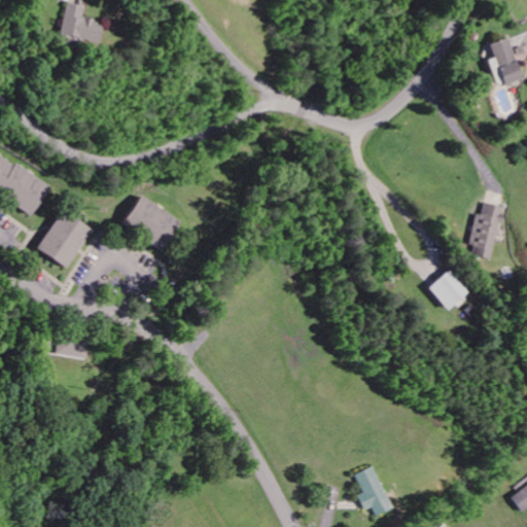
[(81,8),(65,4),(58,38),(95,46),(100,24),(79,19),(81,8)]
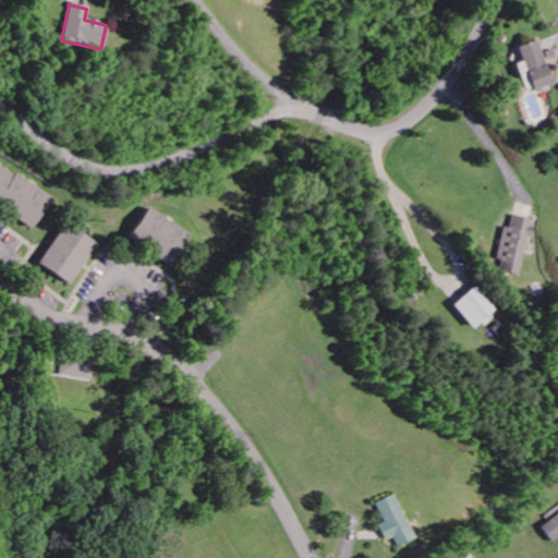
[(516,48),(521,62),(514,65),(523,89),(530,87),(532,92),(552,84),(536,40),(516,48)]
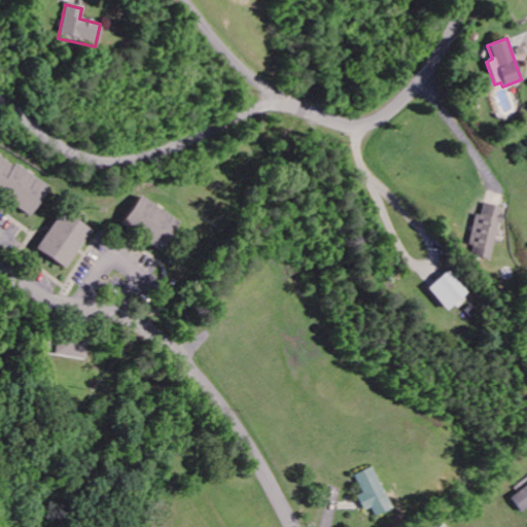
[(49,188),(0,155),(0,197),(31,217),(49,188)]
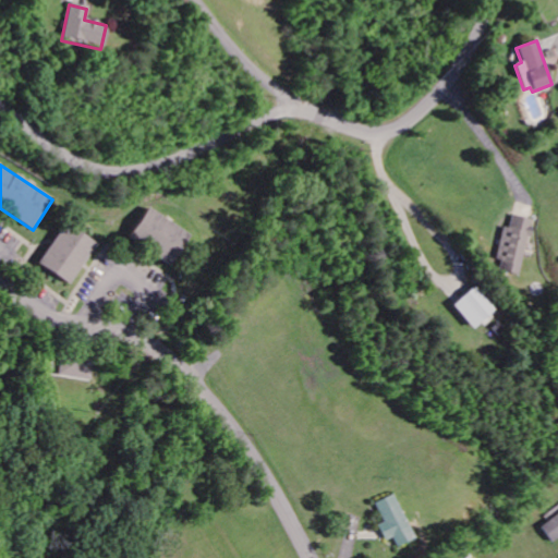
[(190,238),(150,208),(129,238),(169,266),(190,238)]
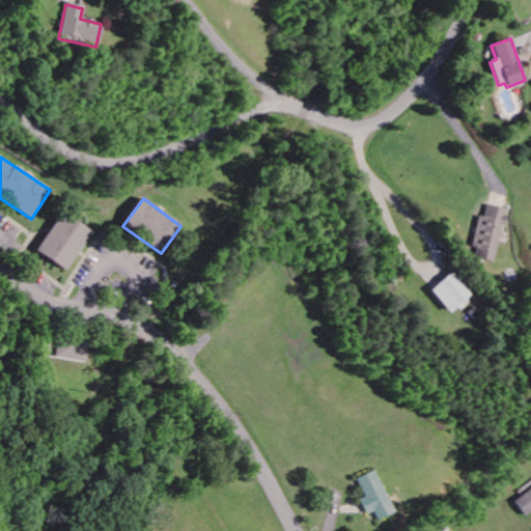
[(502,226),(505,226),(509,211),(487,205),(484,219),(478,217),(471,249),(475,250),(473,258),(494,263),(502,226)]
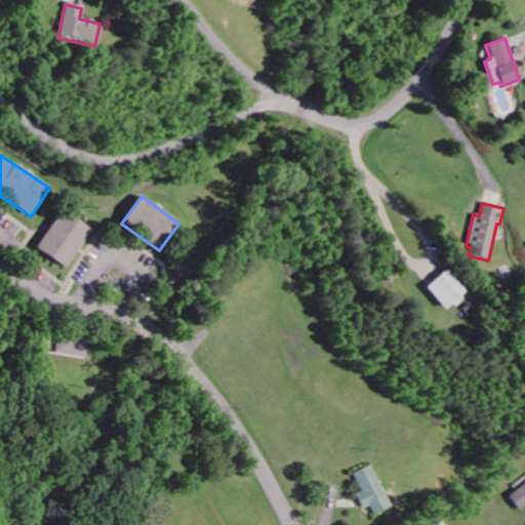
[(90,230),(61,211),(37,250),(67,269),(90,230)]
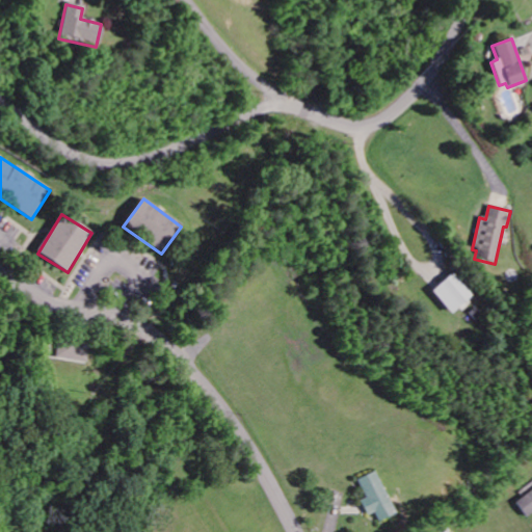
[(449,315),(458,308),(461,311),(473,301),(451,274),(430,292),(449,315)]
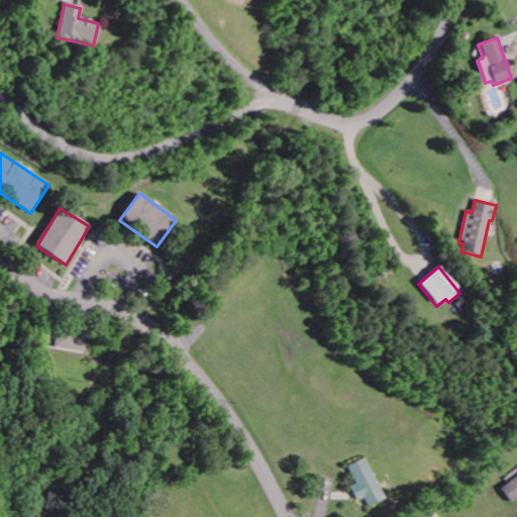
[(58,330),(56,349),(83,352),(85,333),(58,330)]
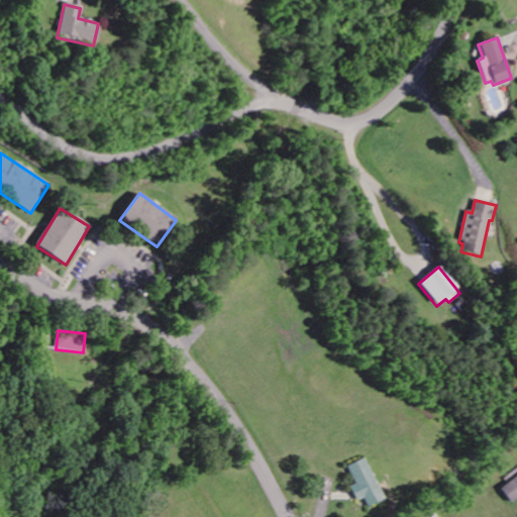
[(349,467),(357,485),(352,488),(358,502),(365,499),(369,508),(386,501),(368,458),(349,467)]
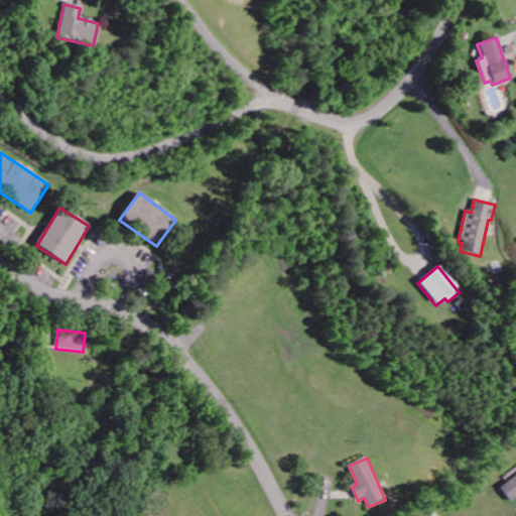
[(511,503),(515,499),(515,476),(500,489),(511,503)]
